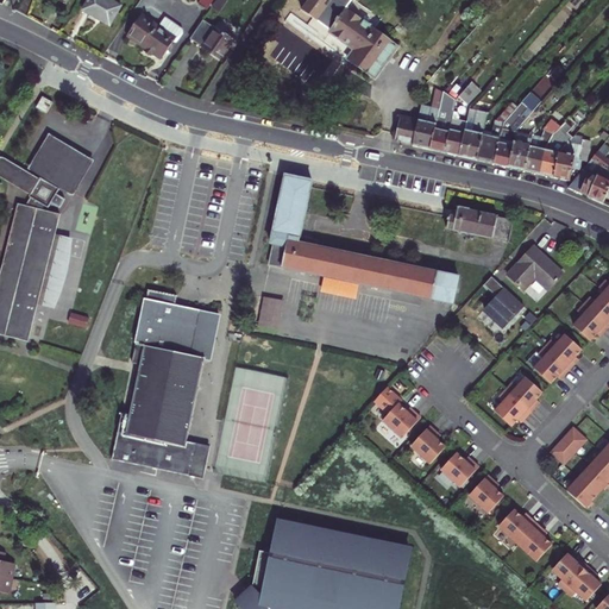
[(112,30),(123,11),(104,0),(92,0),(85,13),(99,22),(112,30)]
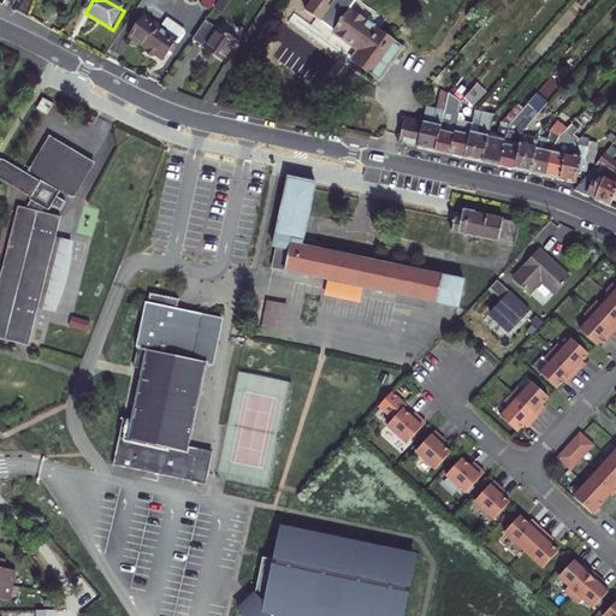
[(211,11),(218,0),(203,0),(201,5),(211,11)]
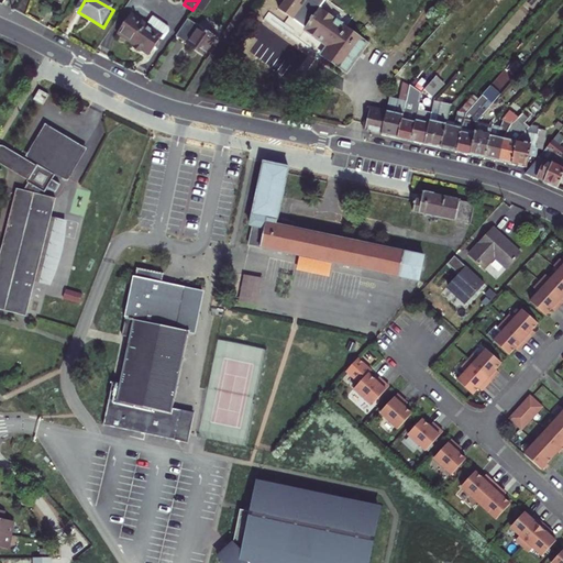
[(346,70),(367,40),(313,3),(299,24),(327,44),(321,53),(346,70)]
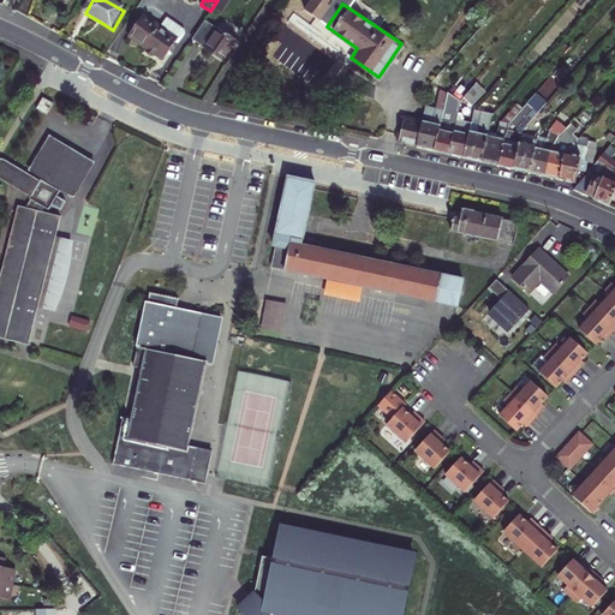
[(147,52),(161,29),(143,17),(129,40),(138,47),(147,52)]
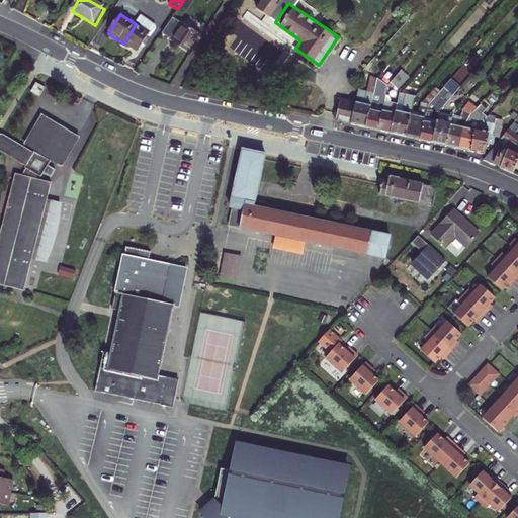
[(141,17),(136,24),(123,44),(122,44),(124,46),(123,48),(130,53),(132,50),(135,52),(138,54),(144,45),(146,47),(150,39),(156,30),(156,27),(141,17)]
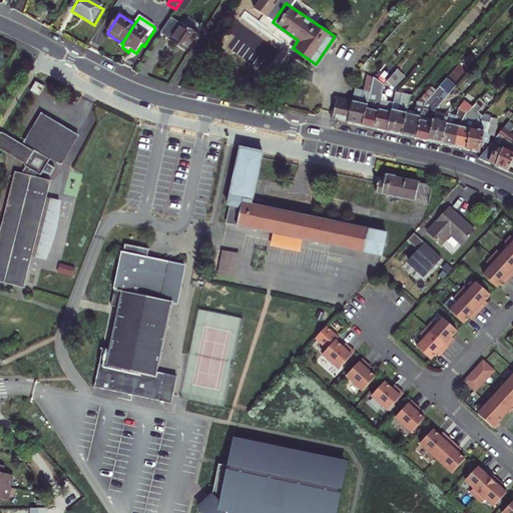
[(200,39),(171,19),(161,34),(175,44),(189,54),(200,39)]
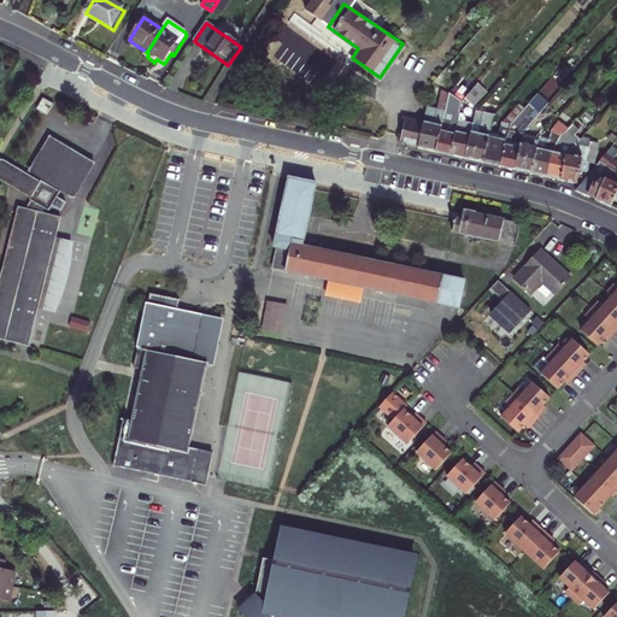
[(40,100),(34,110),(43,115),(50,105),(40,100)]
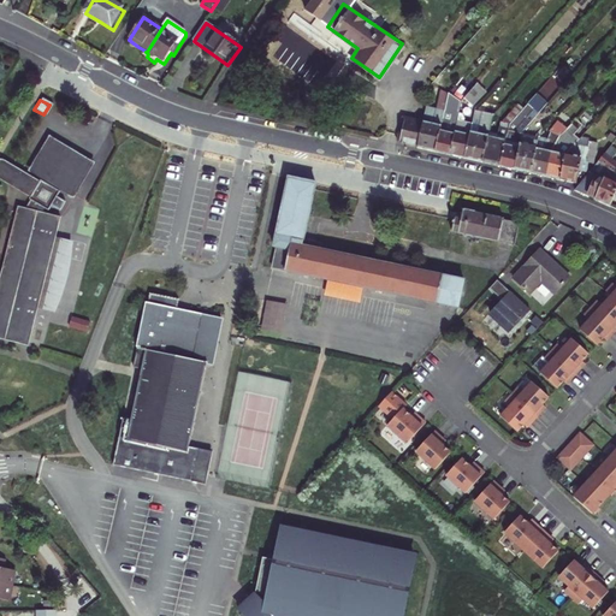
[(444,130),(439,149),(446,152),(454,153),(460,132),(461,124),(466,107),(450,104),(448,111),(444,130)]
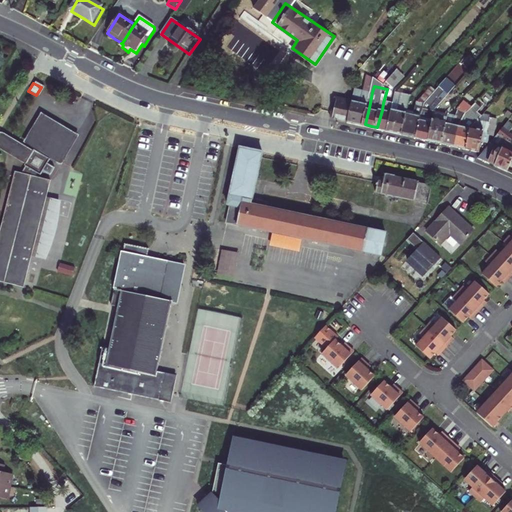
[(430,139),(434,122),(436,113),(437,108),(449,94),(440,86),(426,102),(425,103),(425,105),(424,110),(422,119),(418,136),(425,138),(430,139)]
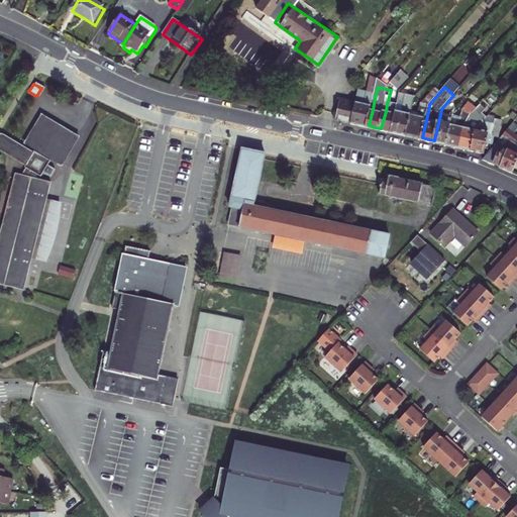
[(356,102),(352,122),(369,125),(373,109),(376,93),(369,92),(368,95),(359,93),(357,100),(356,102)]
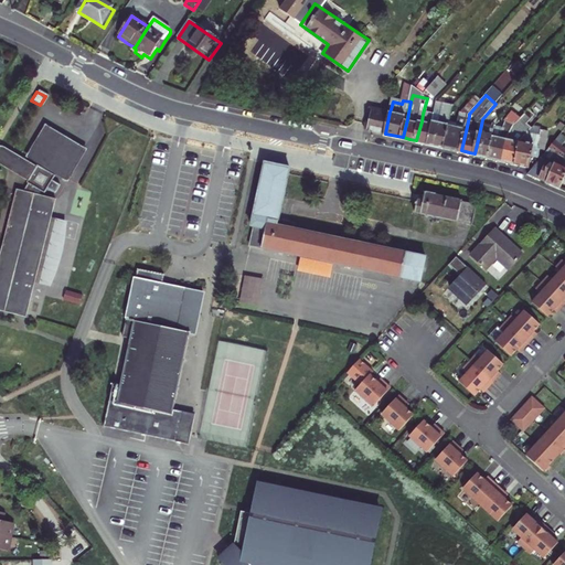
[(435,119),(434,121),(429,144),(436,145),(445,147),(450,123),(456,105),(446,102),(441,120),(435,119)]
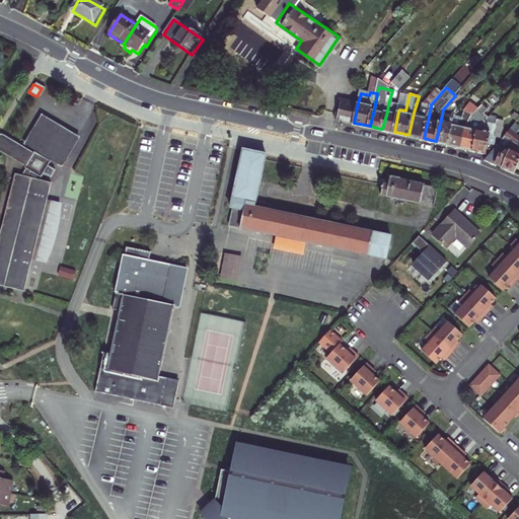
[(340,120),(354,123),(358,102),(359,100),(346,98),(342,114),(340,113),(339,117),(340,120)]
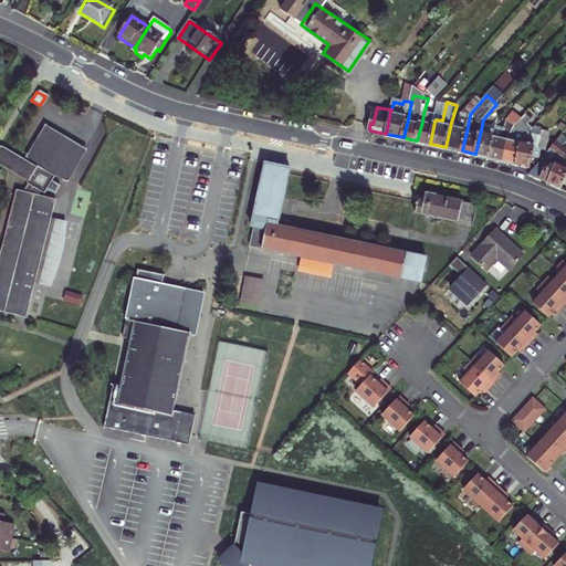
[(509,138),(504,160),(512,161),(519,164),(523,140),(523,139),(531,130),(532,130),(526,126),(534,117),(528,112),(517,123),(509,138)]
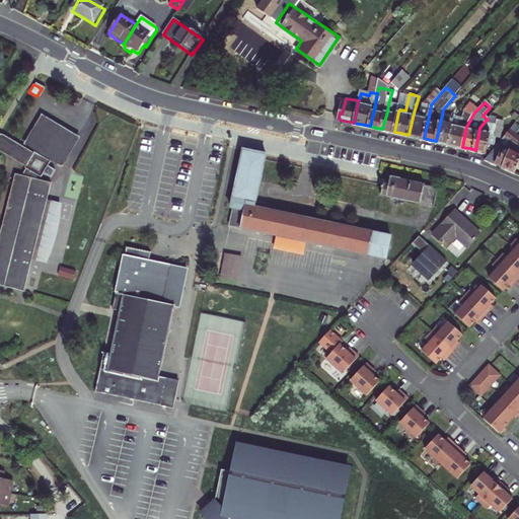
[(394,132),(398,112),(391,109),(392,105),(388,104),(387,112),(382,129),(389,131),(394,132)]
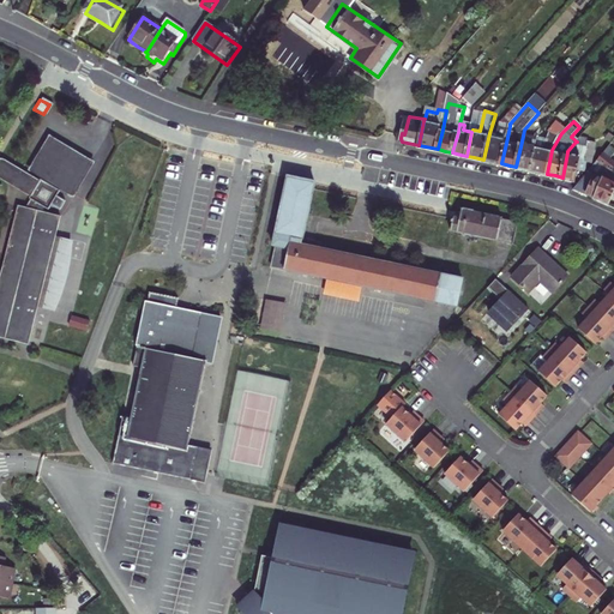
[(500,137),(489,133),(483,160),(493,162),(501,163),(506,143),(509,132),(501,130),(500,137)]
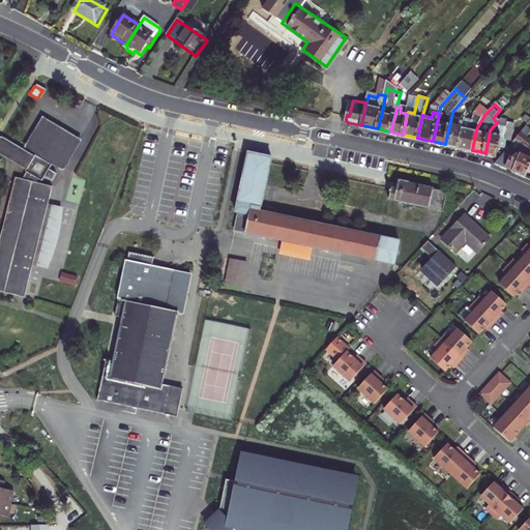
[(451,117),(449,126),(445,144),(453,146),(460,147),(464,126),(465,120),(451,117)]
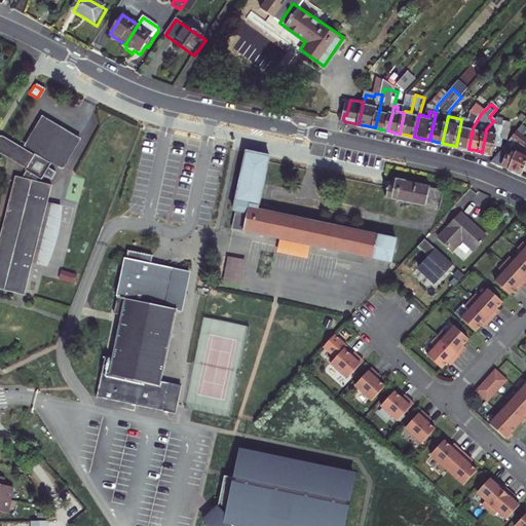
[(77,140),(40,117),(23,147),(32,152),(30,155),(23,170),(22,171),(30,176),(29,181),(12,178),(0,221),(0,291),(19,296),(26,270),(42,211),(49,187),(34,183),(35,178),(39,181),(41,177),(47,181),(52,173),(46,168),(49,163),(60,170),(77,140)]
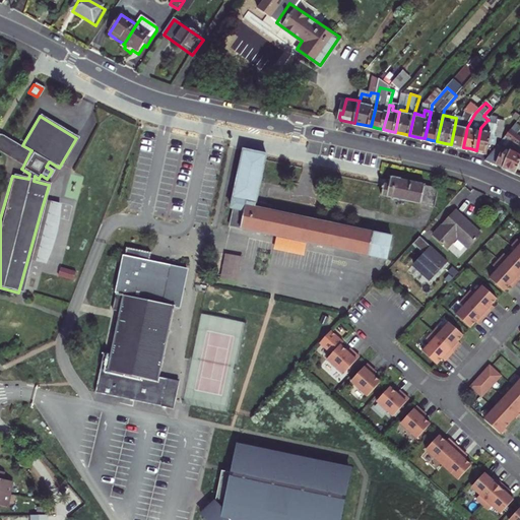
[(480,128),(480,129),(476,150),(484,151),(490,152),(494,134),(497,135),(500,123),(488,120),(480,128)]
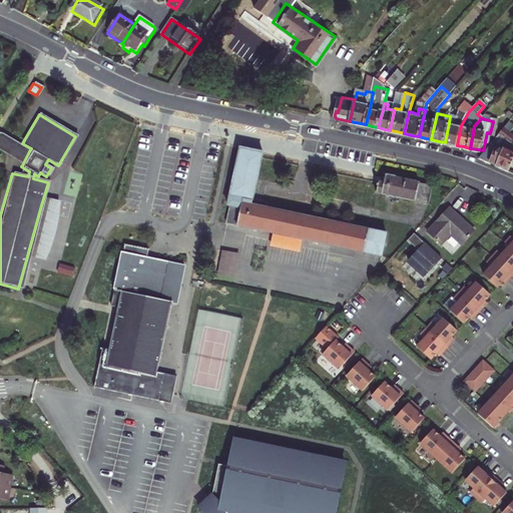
[(461,125),(449,122),(445,142),(452,144),(457,145),(461,125)]
